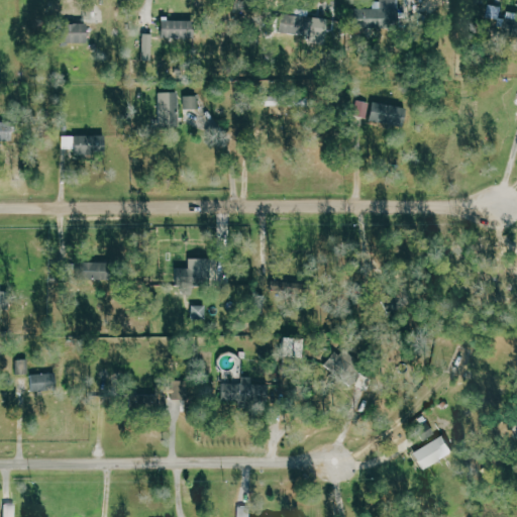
[(326,18),(309,16),(310,9),(292,7),(291,16),(273,14),(271,31),(310,36),(310,42),(323,44),(326,18)]
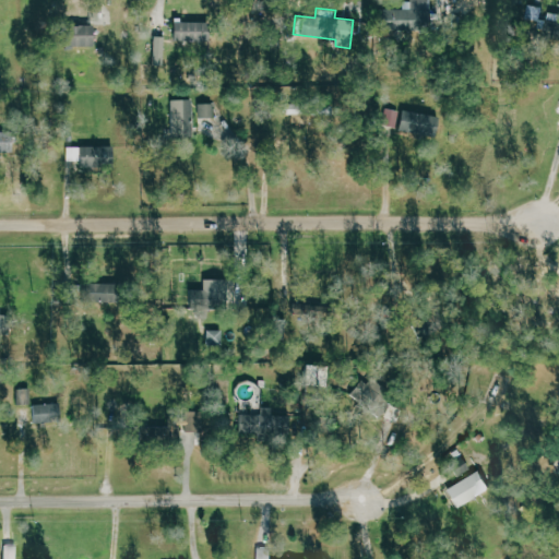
[(408,31),(409,9),(379,9),(379,30),(408,31)]
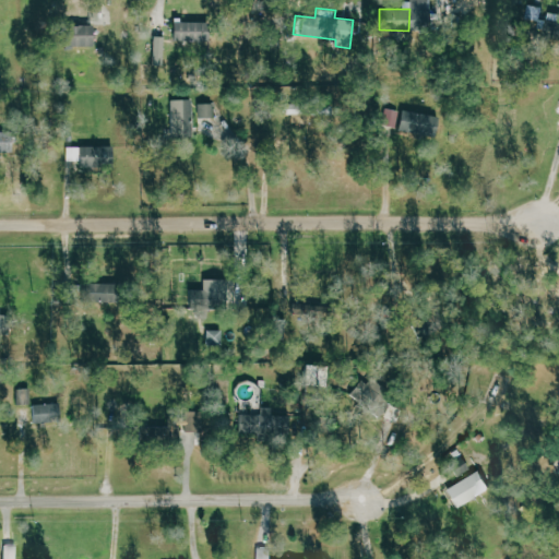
[(174,21),(173,40),(203,42),(204,22),(174,21)]
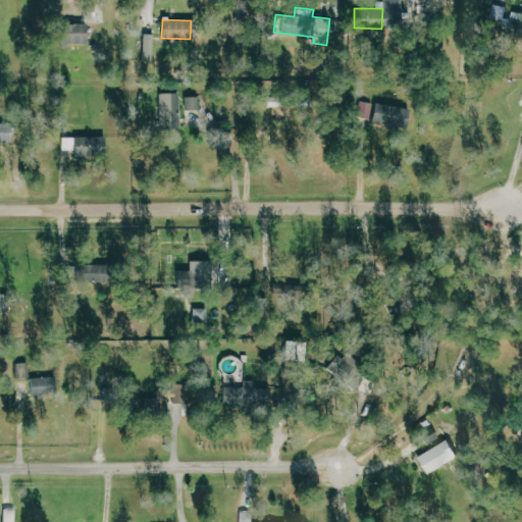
[(86,22),(58,23),(58,43),(86,43),(86,22)]
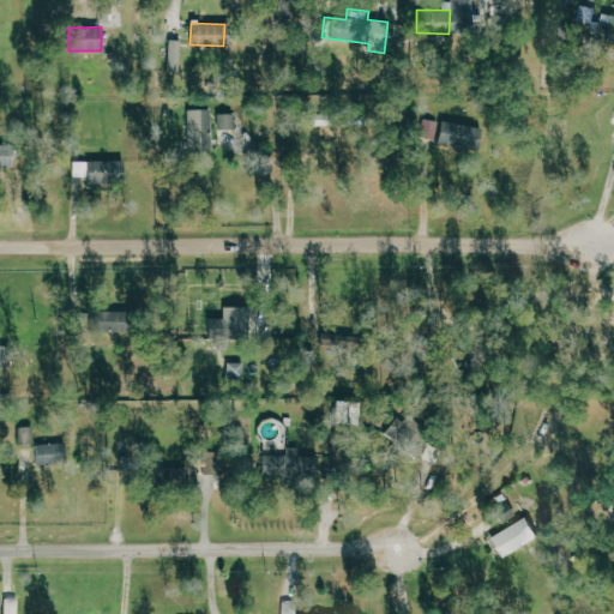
[(181,40),(169,40),(168,71),(180,72),(181,40)]
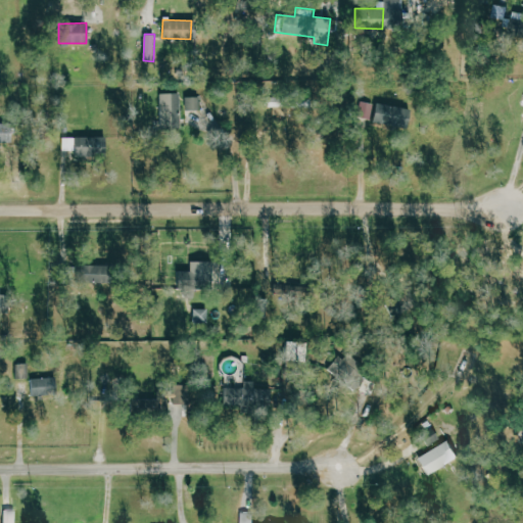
[(159,93),(160,129),(181,128),(180,93),(159,93)]
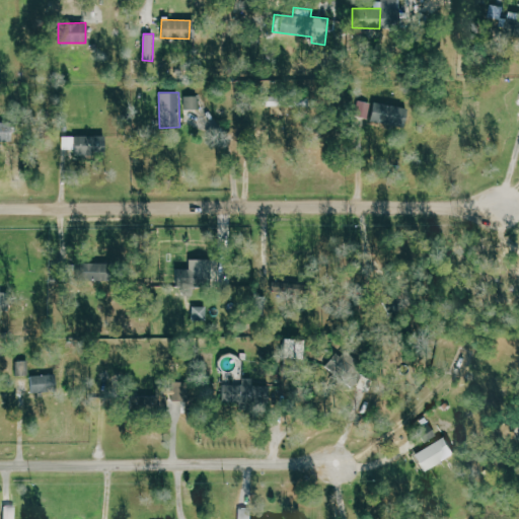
[(198,109),(198,96),(186,95),(186,108),(198,109)]
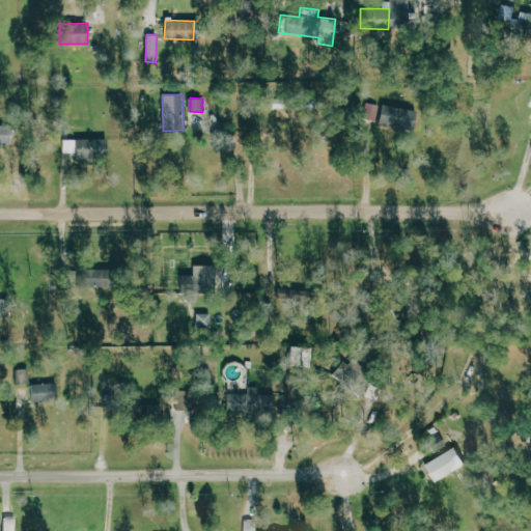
[(413,128),(415,109),(367,103),(365,121),(413,128)]
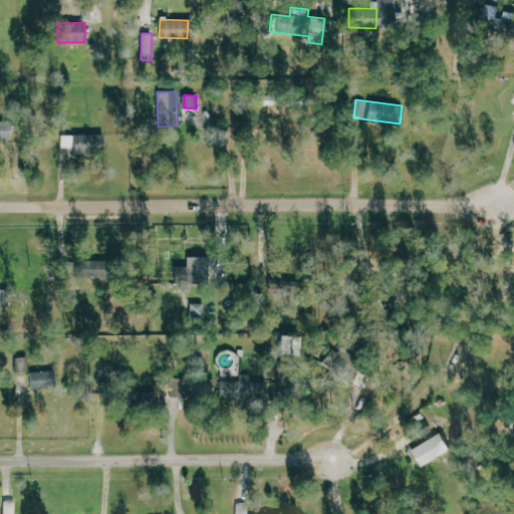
[(72,155),(101,156),(101,135),(62,135),(62,148),(72,148),(72,155)]
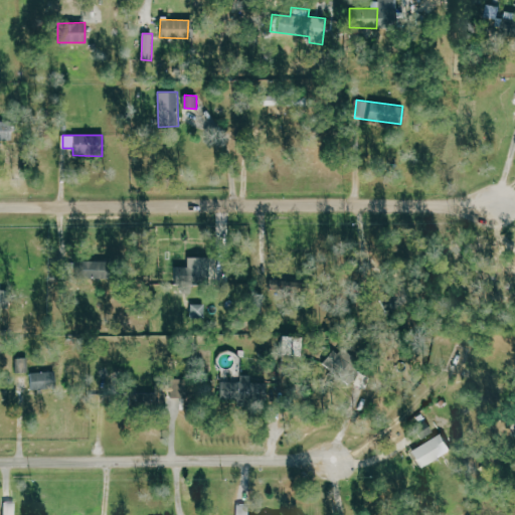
[(189,261),(189,266),(175,267),(176,278),(204,276),(203,260),(189,261)]
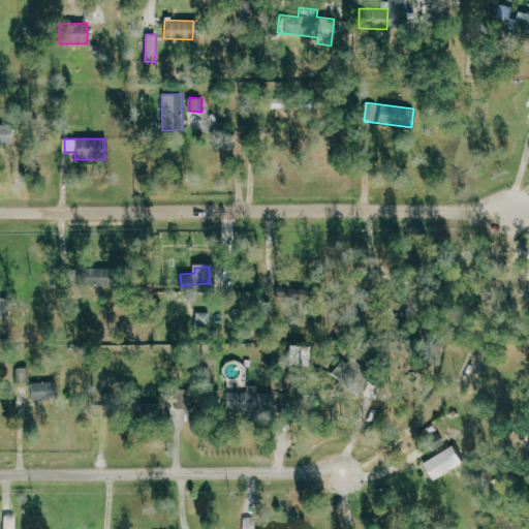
[(76,269),(78,286),(96,285),(95,268),(76,269)]
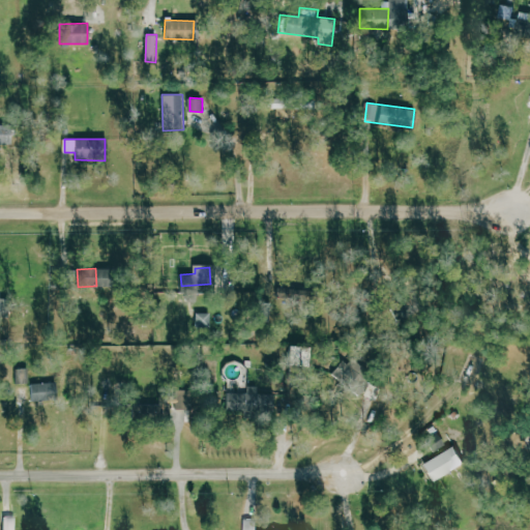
[(288,366),(302,366),(302,377),(310,377),(310,346),(288,346),(288,366)]
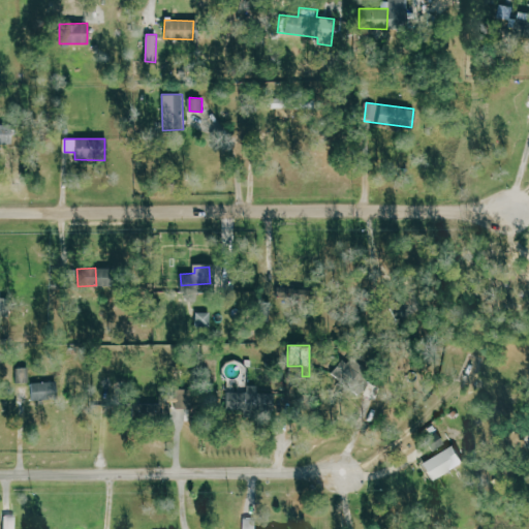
[(58,399),(57,381),(31,382),(32,400),(58,399)]
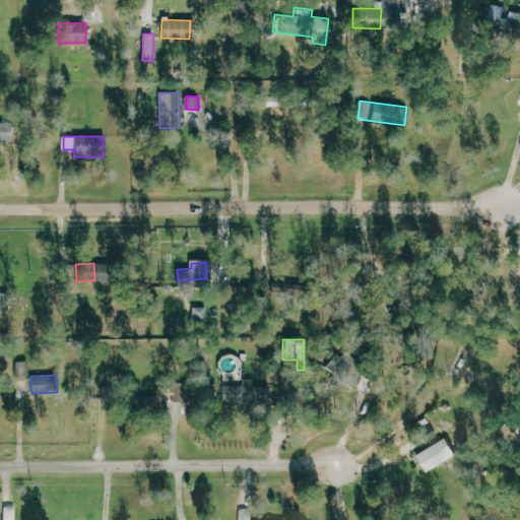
[(222,386),(223,403),(269,401),(269,384),(222,386)]
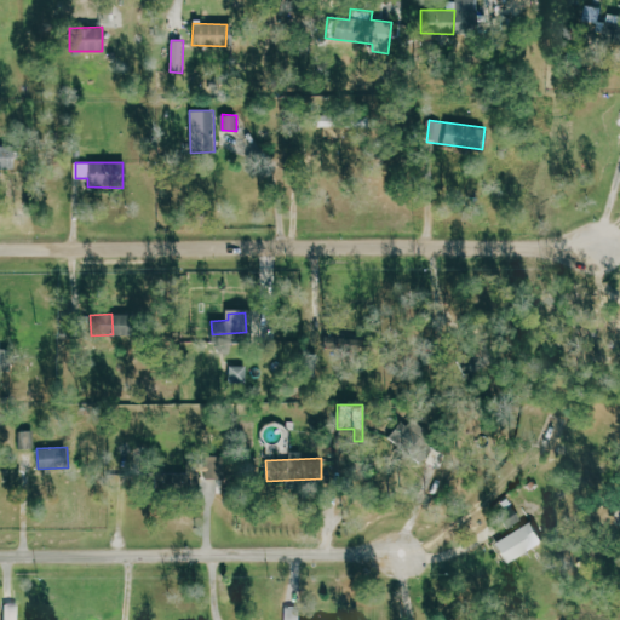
[(197,492),(199,475),(184,474),(184,492),(197,492)]
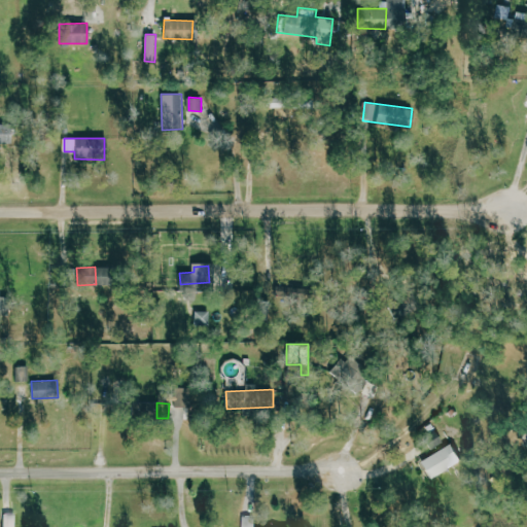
[(420,458),(428,478),(461,465),(454,446),(420,458)]
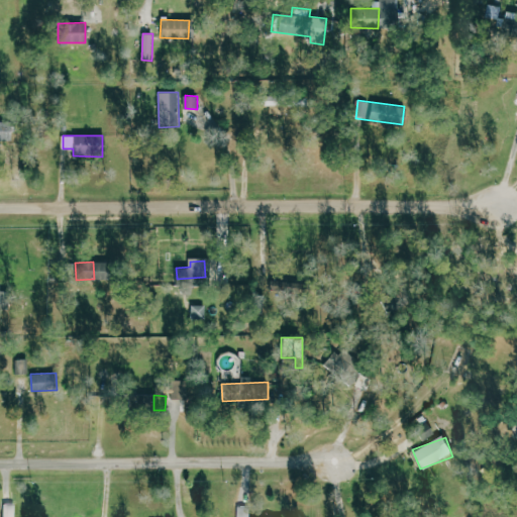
[(15,516),(16,504),(5,504),(4,516),(15,516)]
